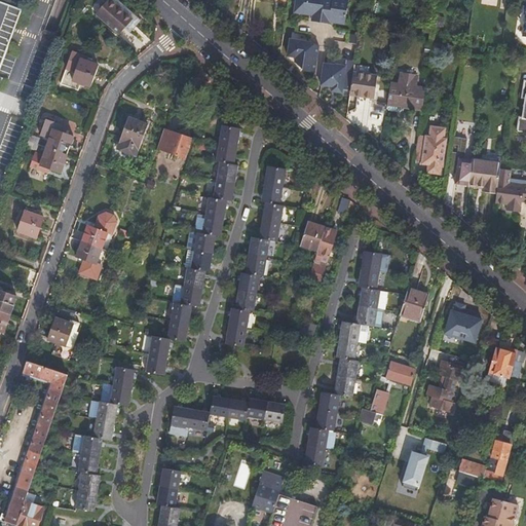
[(107,0),(95,13),(118,35),(133,19),(110,0),(107,0)]
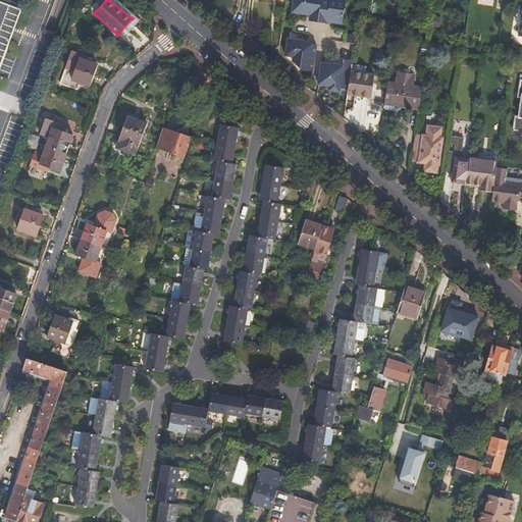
[(310,14),(310,20),(312,20),(323,22),(326,23),(327,21),(343,24),(346,0),(293,0),(291,11),(310,14)]
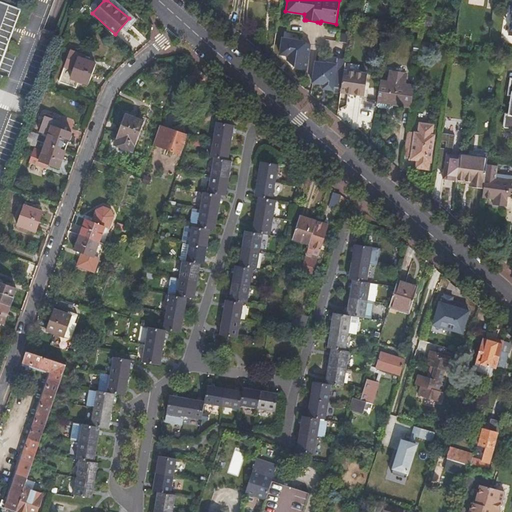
[(0,63),(19,10),(0,3),(0,63)]
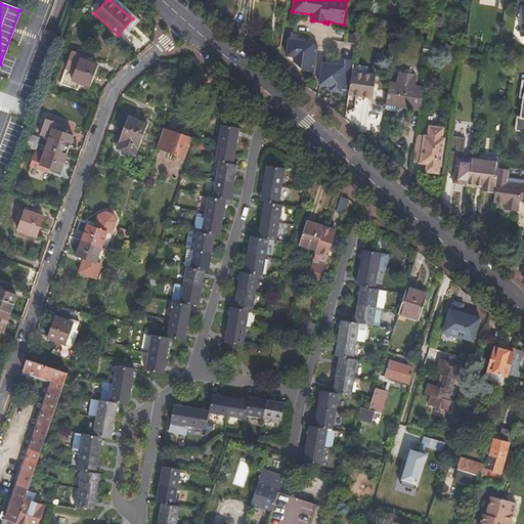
[(303,70),(313,72),(317,44),(310,43),(310,42),(288,38),(286,54),(293,55),(293,60),(303,70)]
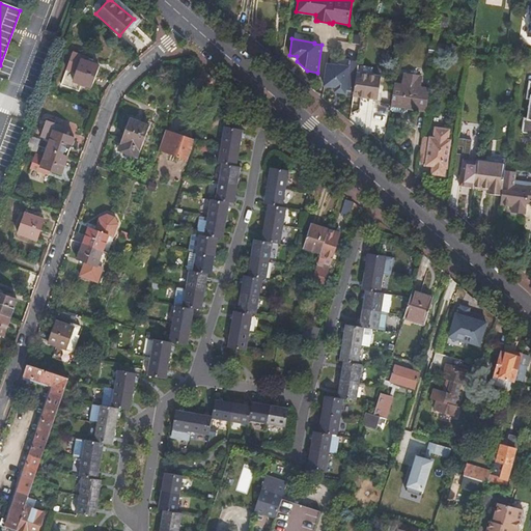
[(61,85),(81,92),(83,85),(93,88),(101,67),(81,60),(83,56),(74,53),(61,85)]
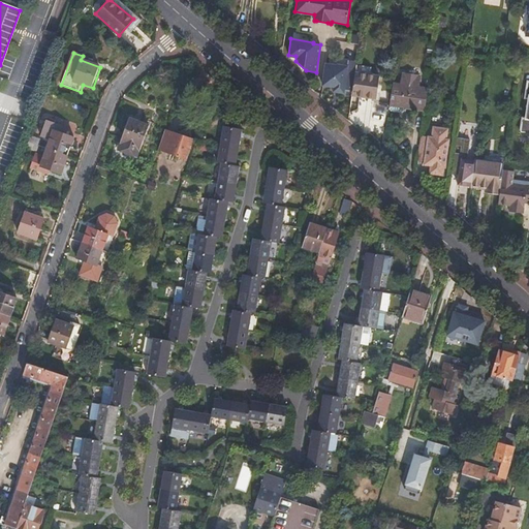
[(325,63),(322,85),(334,86),(333,91),(344,92),(344,89),(352,90),(355,72),(358,61),(348,60),(347,66),(337,64),(337,65),(325,63)]
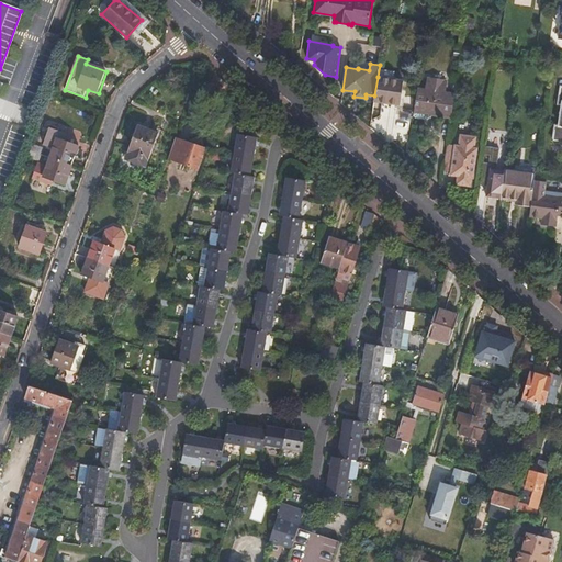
[(374,96),(374,101),(401,105),(404,81),(378,77),(374,96)]
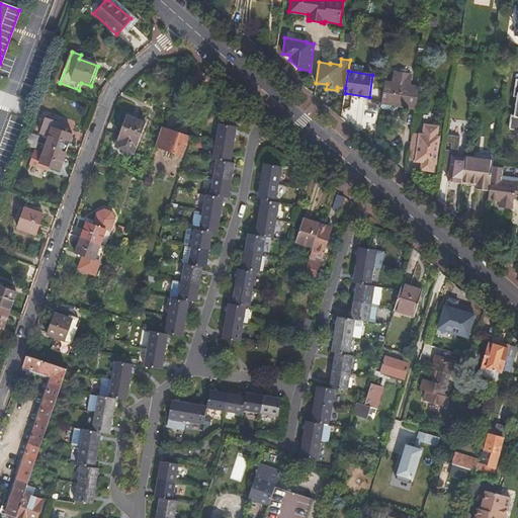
[(509,131),(517,132),(517,80),(516,80),(514,95),(517,95),(514,115),(511,115),(509,131)]
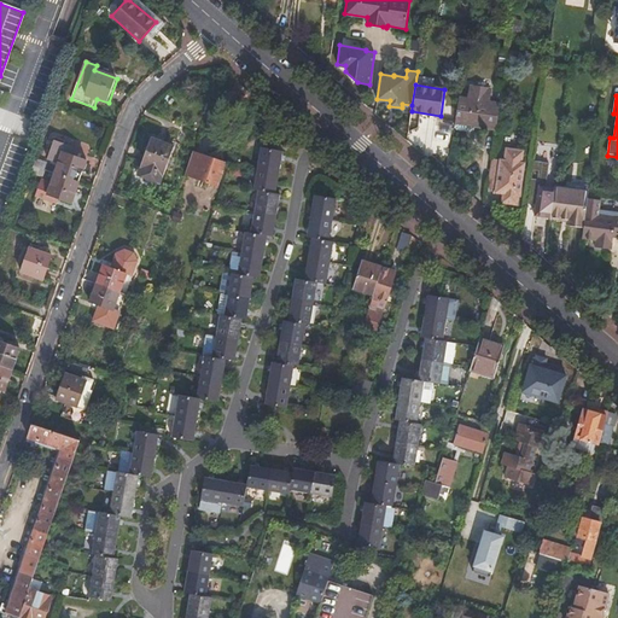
[(460,97),(456,123),(499,129),(502,104),(460,97)]
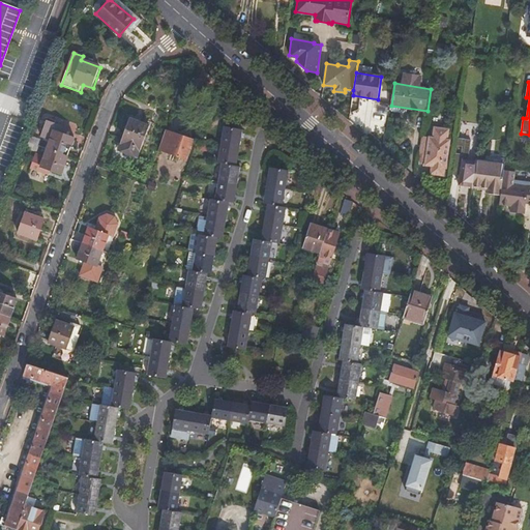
[(131,155),(139,157),(149,125),(129,119),(118,151),(125,153),(125,155),(130,156),(131,155)]
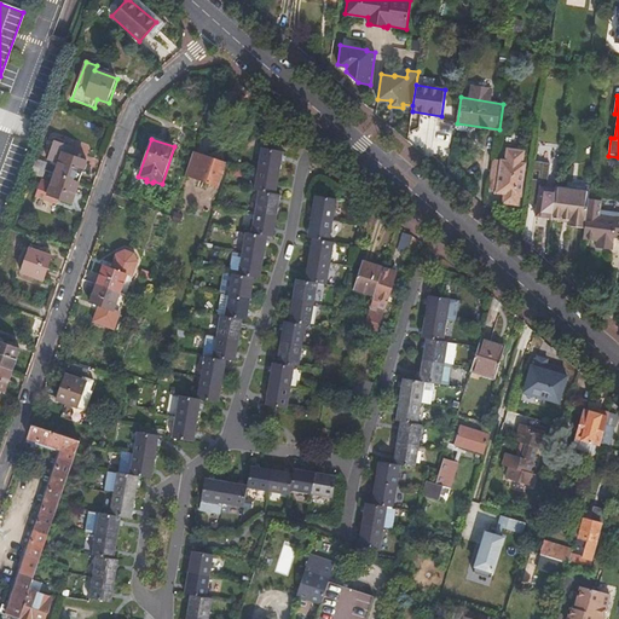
[(61,165),(57,174),(81,183),(88,161),(79,157),(73,155),(75,148),(67,145),(56,140),(50,160),(61,165)]
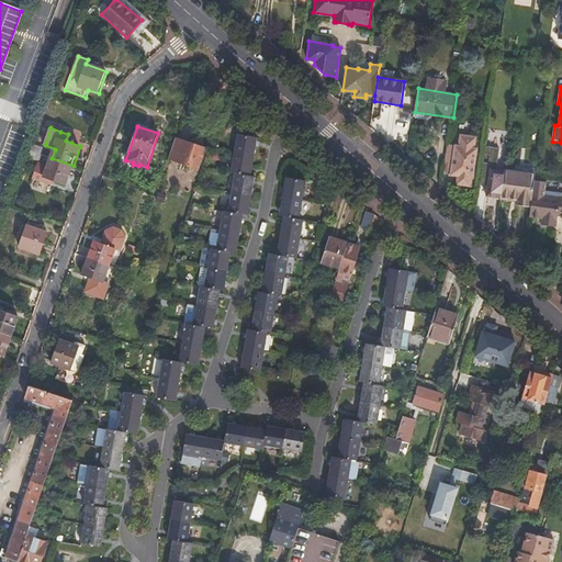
[(156,398),(176,402),(182,363),(197,366),(204,327),(212,328),(218,291),(223,291),(228,253),(235,253),(242,215),(247,216),(254,178),(248,177),(256,138),(235,135),(228,175),(234,175),(227,213),(223,212),(216,250),(210,249),(203,288),(200,288),(193,325),(184,323),(178,362),(163,360),(156,398)]
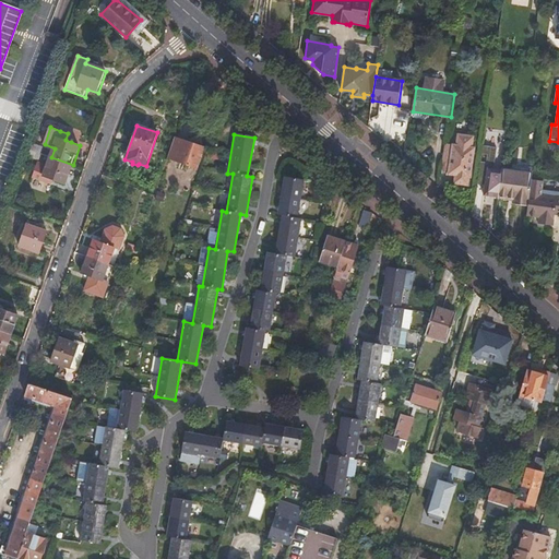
[(447,143),(443,170),(451,171),(451,175),(458,176),(456,183),(459,183),(466,135),(460,134),(459,145),(447,143)]
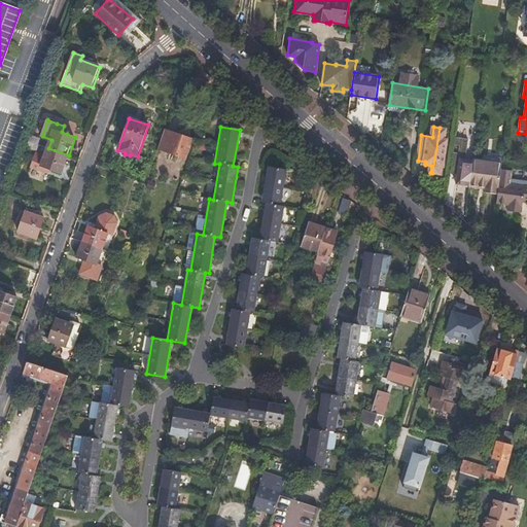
[(440,128),(432,173),(444,175),(445,167),(446,167),(449,139),(447,139),(448,129),(440,128)]
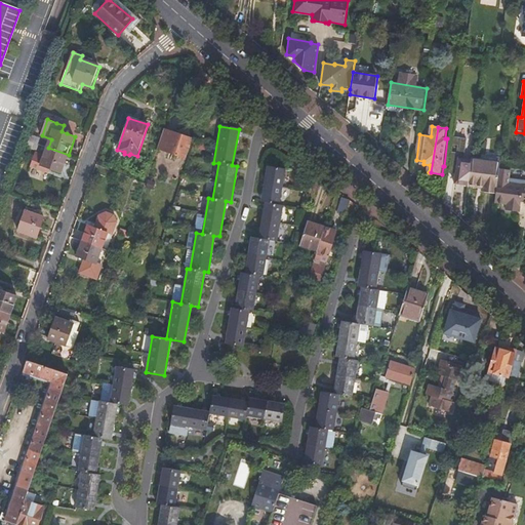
[(193,138),(164,129),(158,149),(186,158),(193,138)]
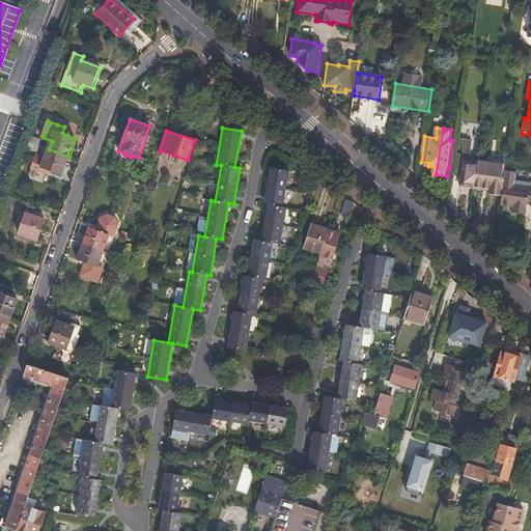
[(29,143),(39,146),(42,140),(32,137),(29,143)]
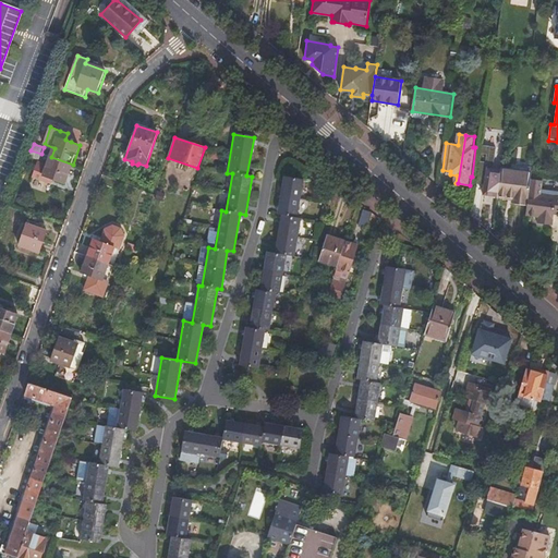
[(28,157),(39,160),(41,154),(31,150),(28,157)]
